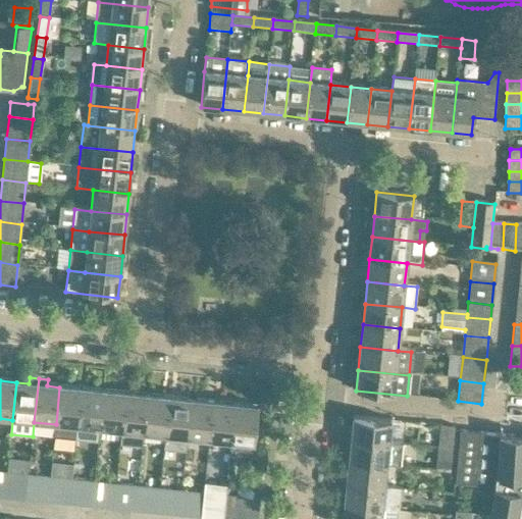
[(59,387),(56,424),(54,438),(76,440),(82,390),(59,387)]
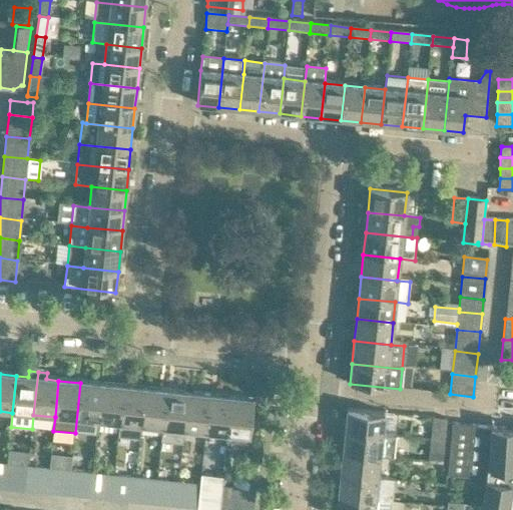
[(102,385),(80,383),(75,433),(97,436),(98,422),(102,385)]
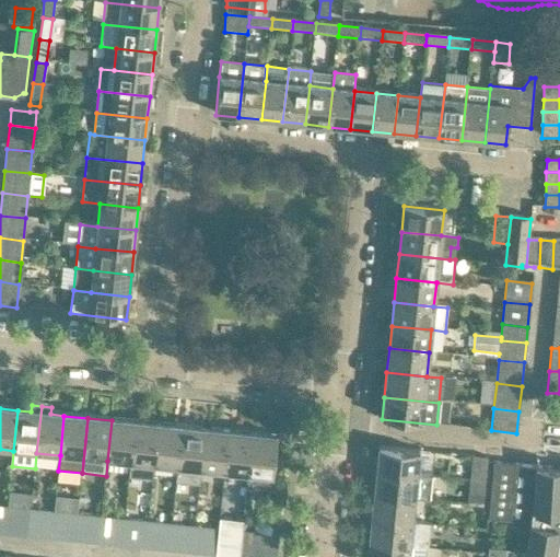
[(107,461),(131,463),(136,422),(112,420),(107,461)]
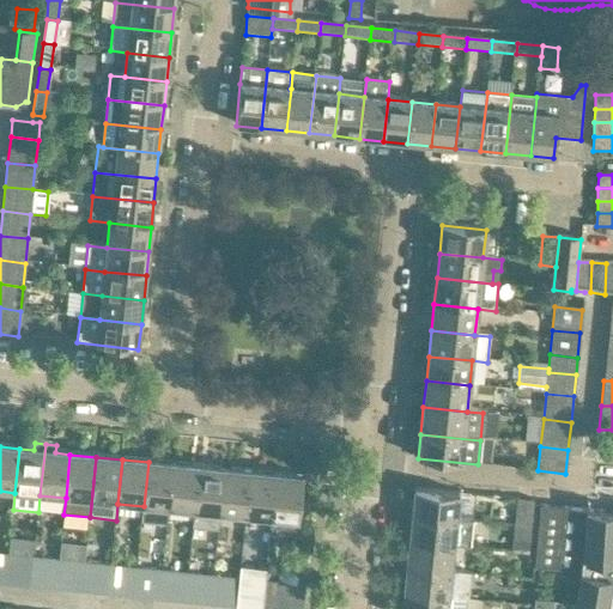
[(173,466),(149,462),(144,506),(141,523),(167,525),(169,509),(173,466)]
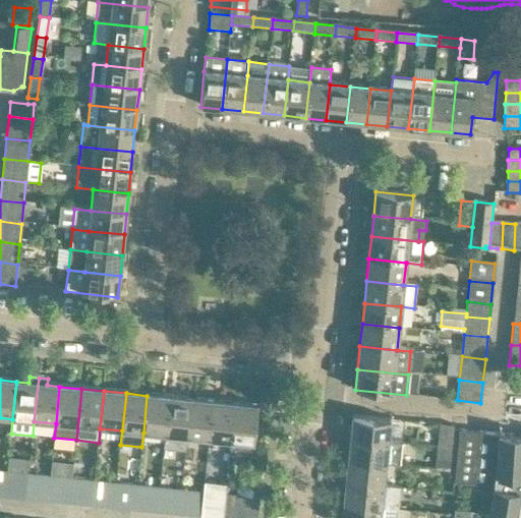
[(143,433),(166,435),(170,398),(147,396),(143,433)]
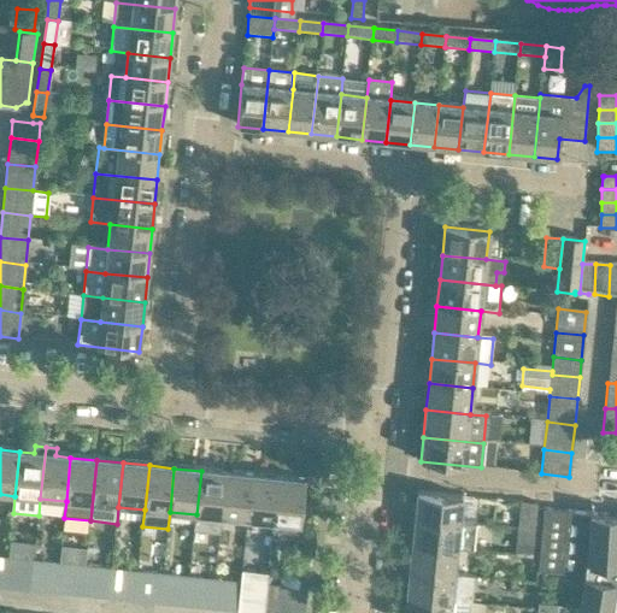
[(221,534),(222,518),(227,473),(201,471),(197,514),(195,531),(221,534)]
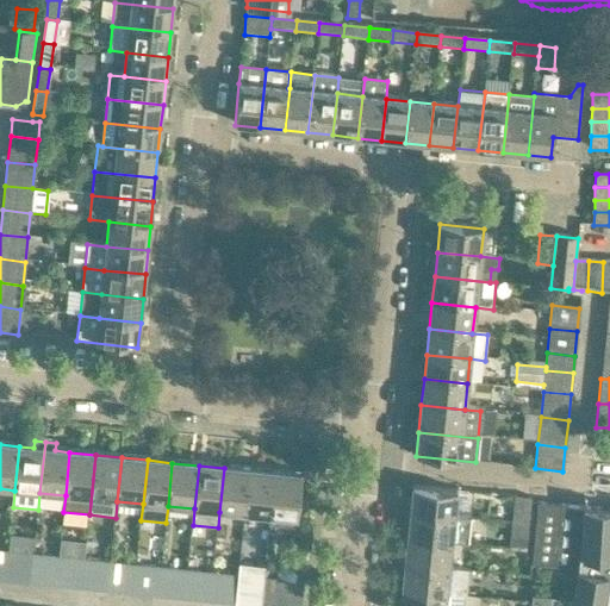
[(219,512),(246,514),(249,470),(224,468),(219,512)]
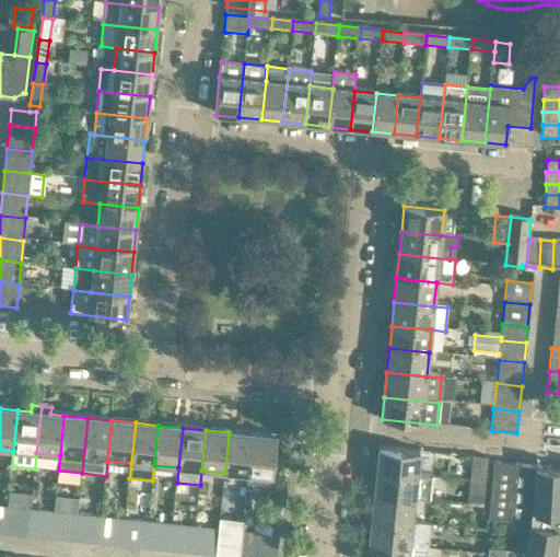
[(225,473),(248,475),(252,436),(229,432),(225,473)]
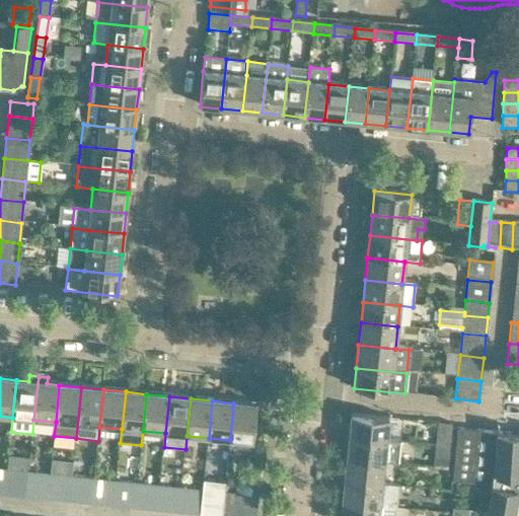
[(230,440),(229,449),(251,452),(252,442),(256,406),(233,403),(230,440)]
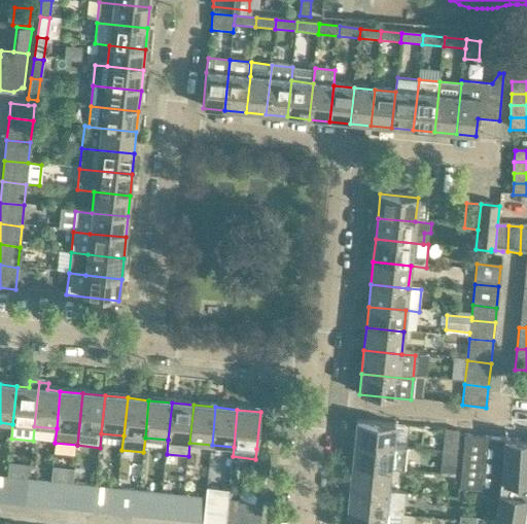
[(354,446),(392,449),(394,425),(356,422),(354,446)]
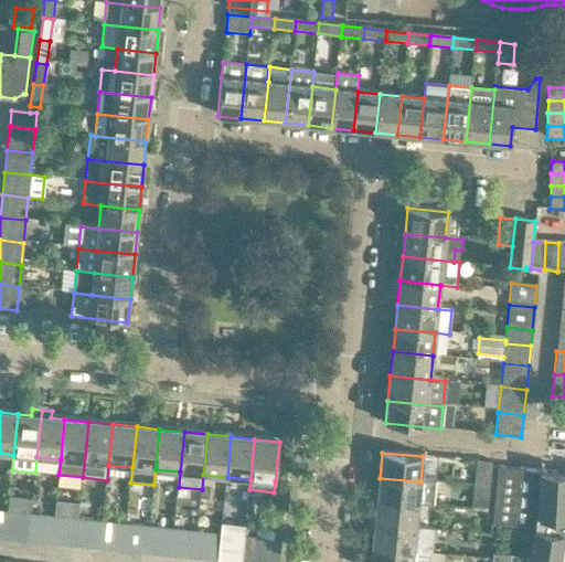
[(489,490),(491,463),(477,462),(475,487),(483,488),(483,490),(489,490)]
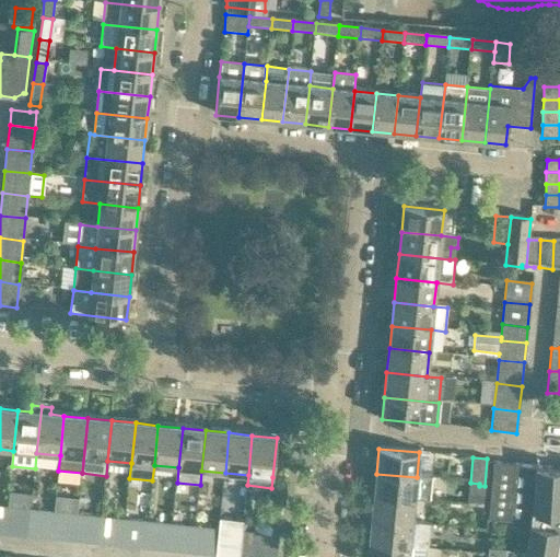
[(515,466),(493,464),(488,520),(510,522),(515,466)]
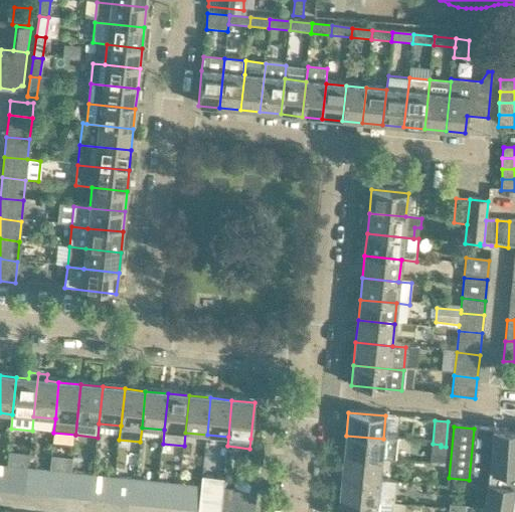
[(474,429),(469,480),(487,482),(491,458),(492,430),(474,429)]
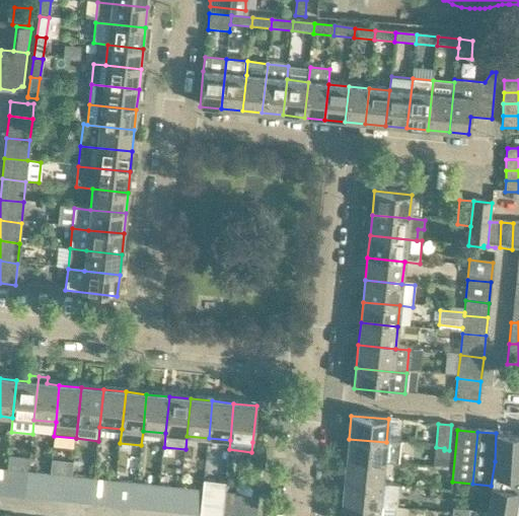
[(491,486),(487,512),(487,515),(518,515),(518,434),(496,433),(495,461),(491,486)]
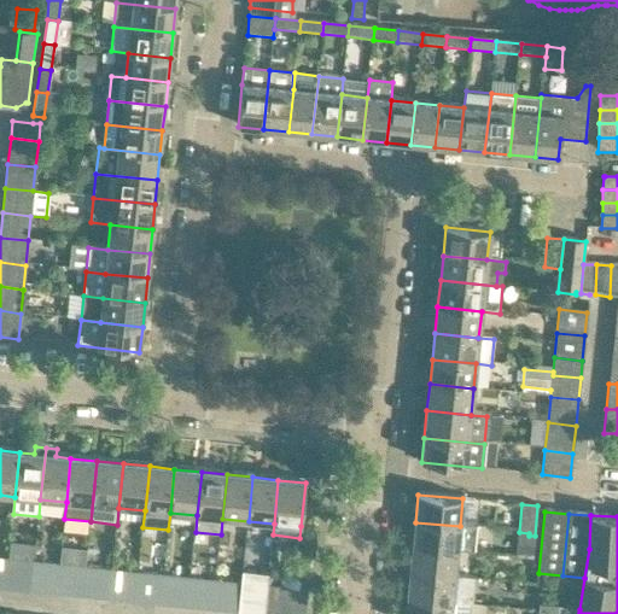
[(415,522),(413,548),(456,553),(473,554),(476,528),(460,526),(415,522)]
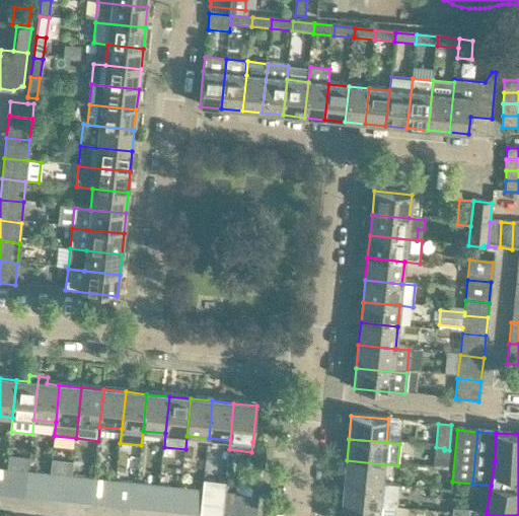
[(434,467),(443,468),(444,459),(448,460),(449,450),(444,450),(444,448),(436,447),(434,467)]
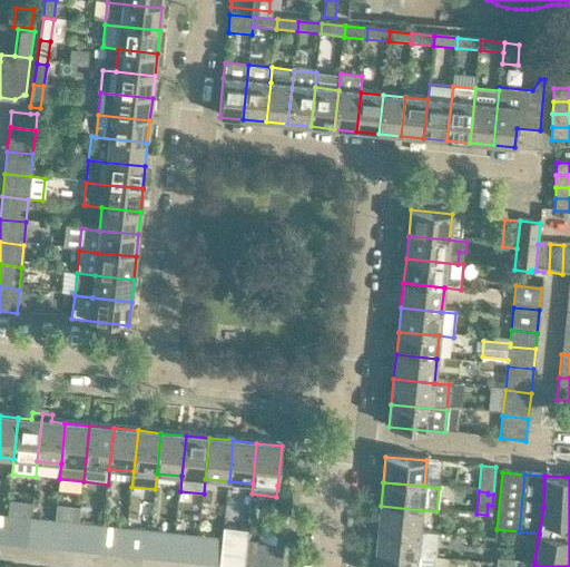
[(439,534),(419,533),(421,510),(381,506),(377,529),(439,536),(439,534)]
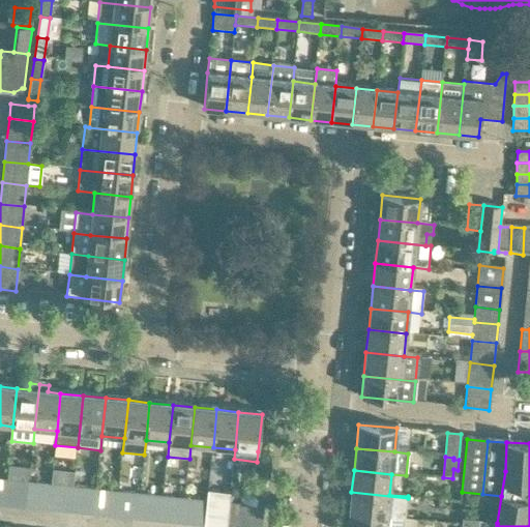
[(26,508),(29,485),(7,481),(4,505),(26,508)]
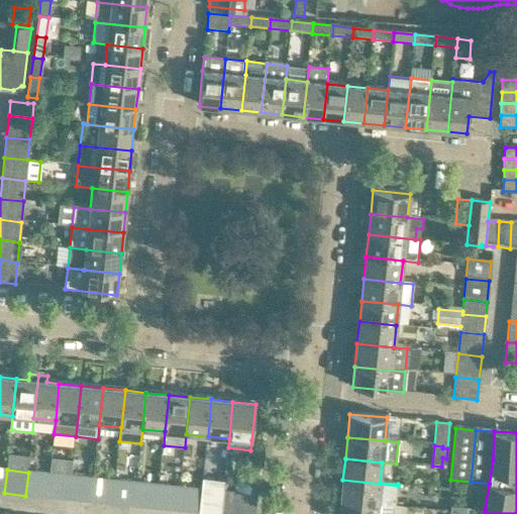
[(25,496),(47,498),(49,475),(28,473),(25,496)]
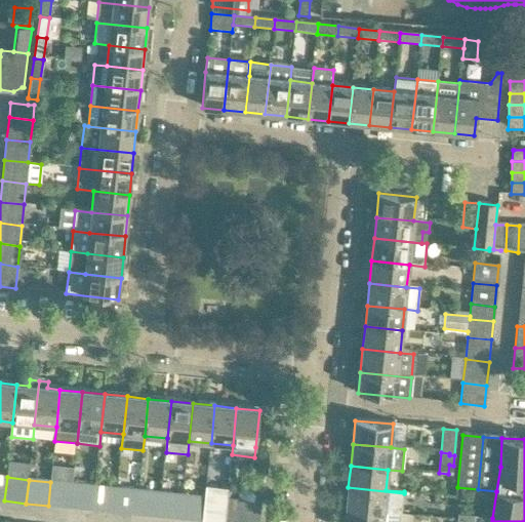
[(71,508),(73,484),(50,482),(48,506),(71,508)]
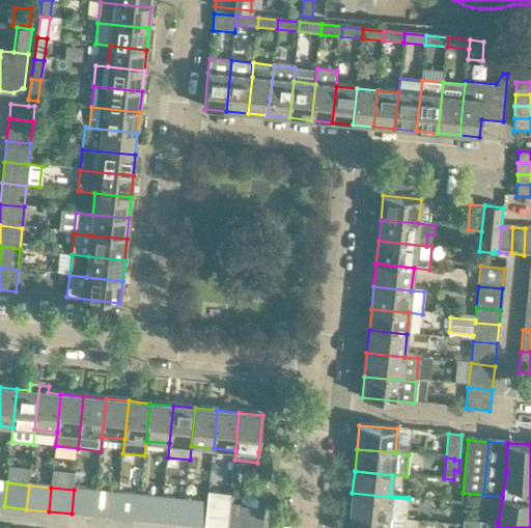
[(96,492),(74,490),(72,513),(93,516),(96,492)]
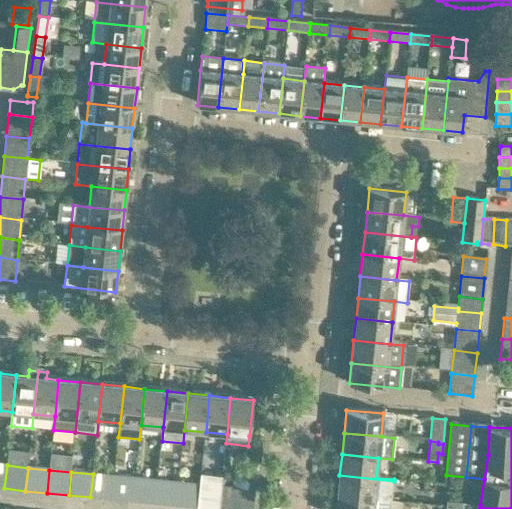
[(112,500),(114,477),(93,474),(90,497),(112,500)]
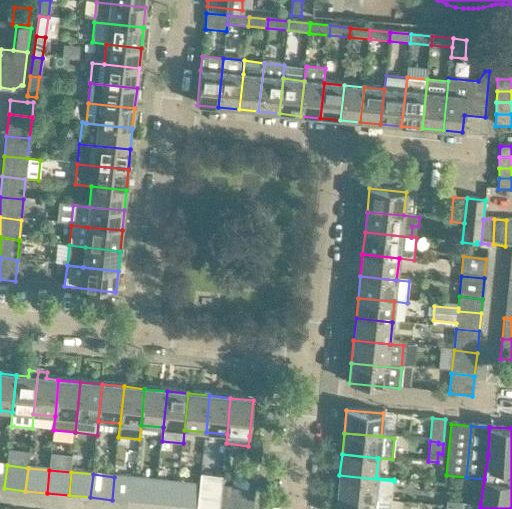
[(339,475),(337,496),(392,502),(394,481),(339,475)]
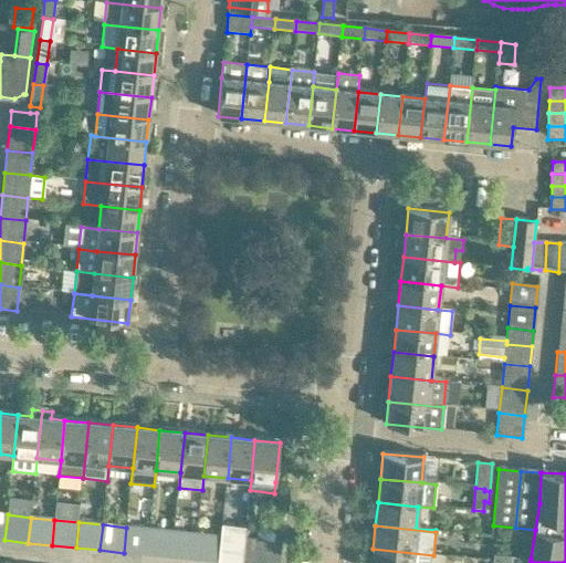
[(221,538),(219,562),(242,562),(244,540),(245,530),(222,527),(221,538)]
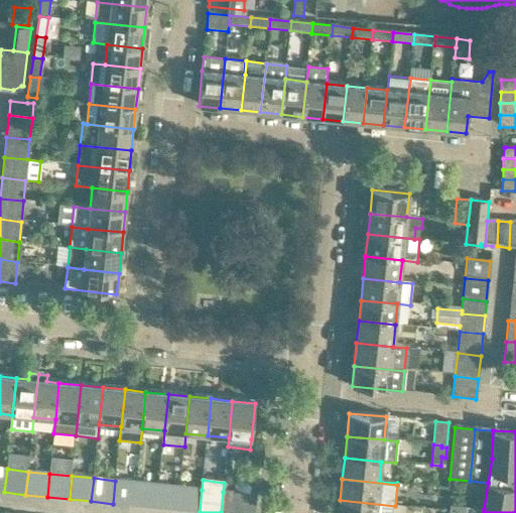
[(136,483),(115,481),(113,504),(134,506),(136,483)]
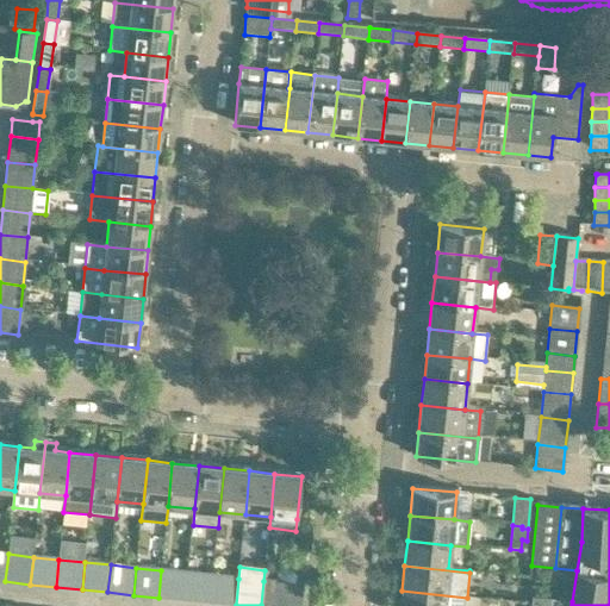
[(185,600),(188,573),(161,570),(159,598),(185,600)]
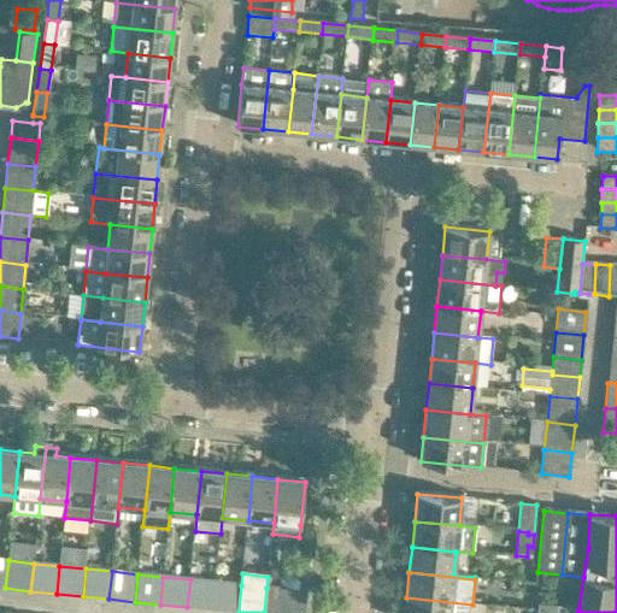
[(187,607),(213,609),(216,582),(191,579),(187,607)]
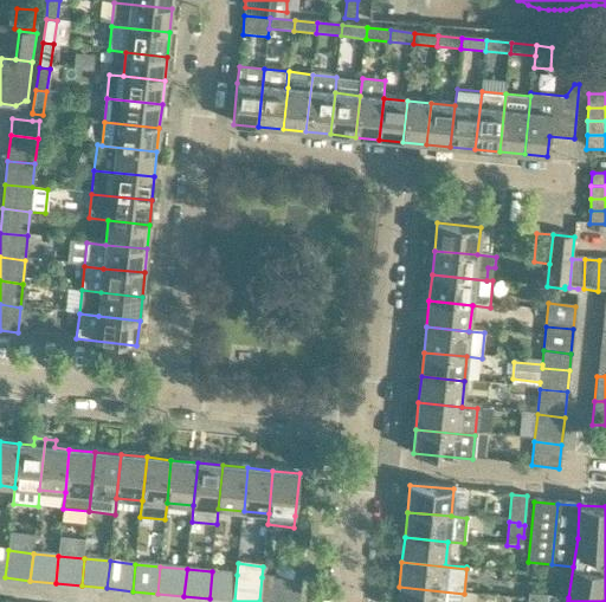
[(234,601),(237,575),(212,571),(210,599),(226,601),(234,601)]
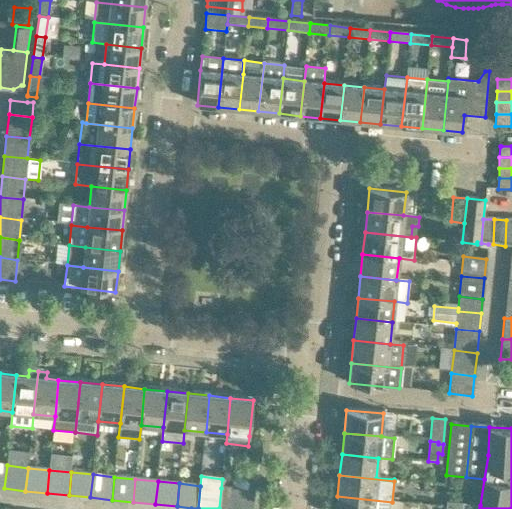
[(251,508),(254,491),(221,488),(219,508),(251,508)]
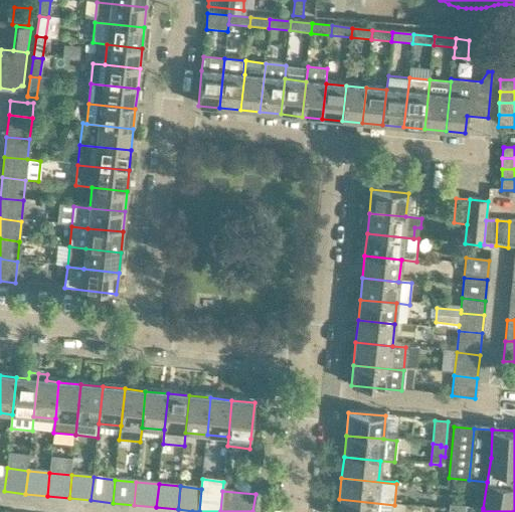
[(394,506),(394,505),(339,499),(337,511),(389,511),(390,506),(394,506)]
